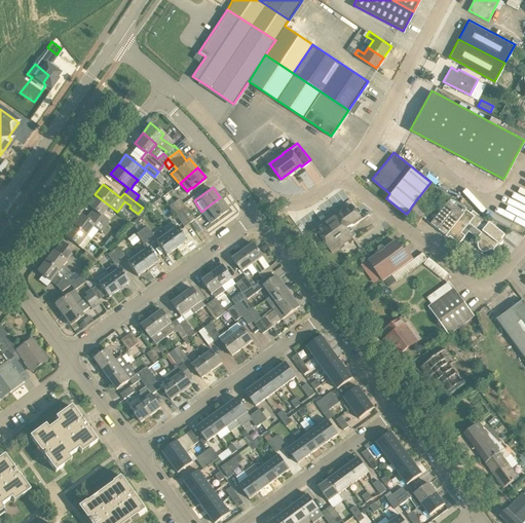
[(91,207),(87,212),(105,225),(109,220),(102,214),(108,204),(95,194),(87,203),(91,207)]
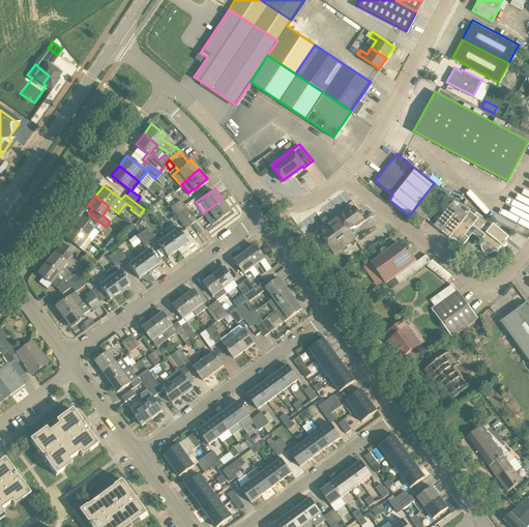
[(183,203),(179,198),(169,205),(173,211),(183,203)]
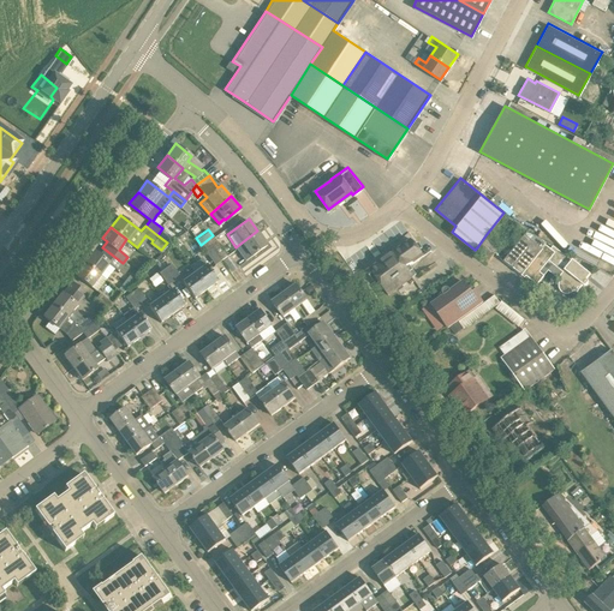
[(257,231),(242,243),(250,255),(267,243),(257,231)]
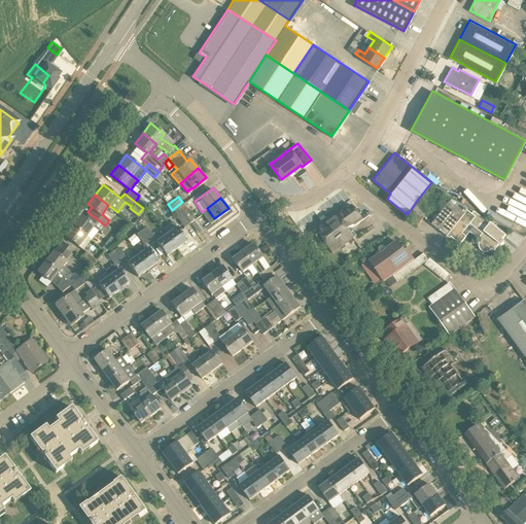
[(461,232),(464,228),(479,239),(478,240),(478,242),(478,243),(478,244),(478,245),(478,246),(479,247),(480,248),(481,249),(482,250),(483,250),(484,250),(485,250),(486,250),(487,250),(488,249),(489,249),(490,248),(492,250),(496,244),(497,245),(498,245),(499,245),(500,244),(500,243),(501,243),(501,242),(501,241),(500,241),(500,240),(503,236),(488,223),(489,222),(472,209),(470,212),(464,206),(461,210),(449,200),(430,222),(446,235),(447,233),(459,242),(465,235),(461,232)]
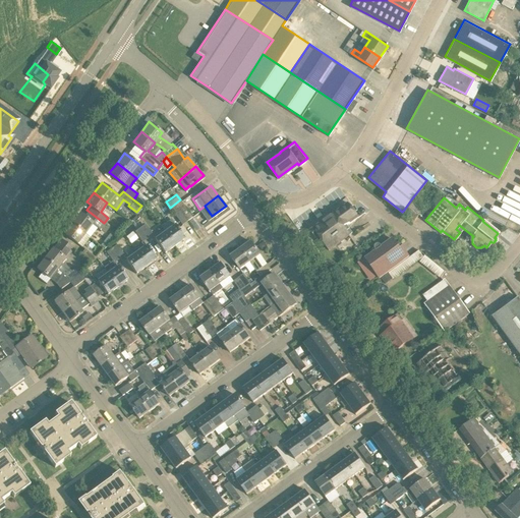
[(174,213),(179,209),(184,206),(180,199),(170,208),(174,213)]
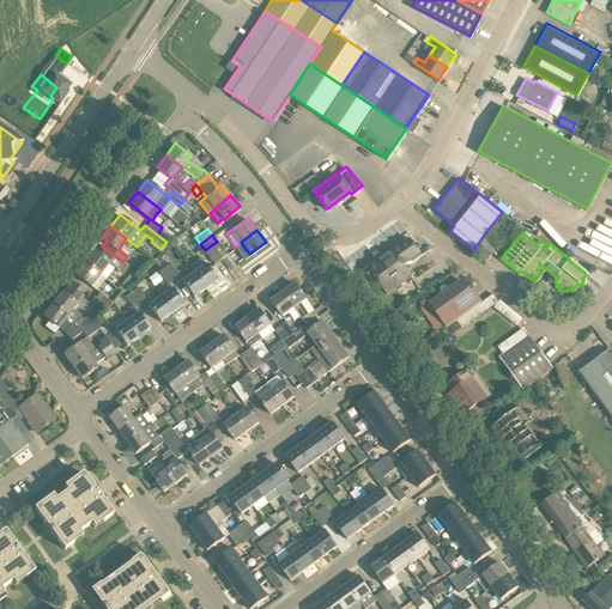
[(484,235),(476,247),(488,256),(497,244),(484,235)]
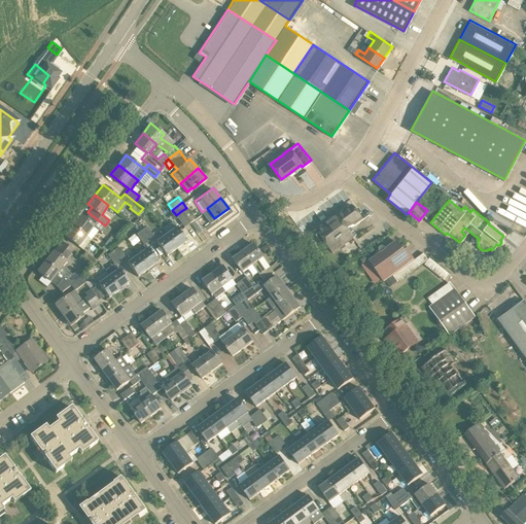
[(331,251),(353,236),(347,228),(352,224),(353,225),(362,218),(352,204),(313,231),(318,238),(321,236),(331,251)]
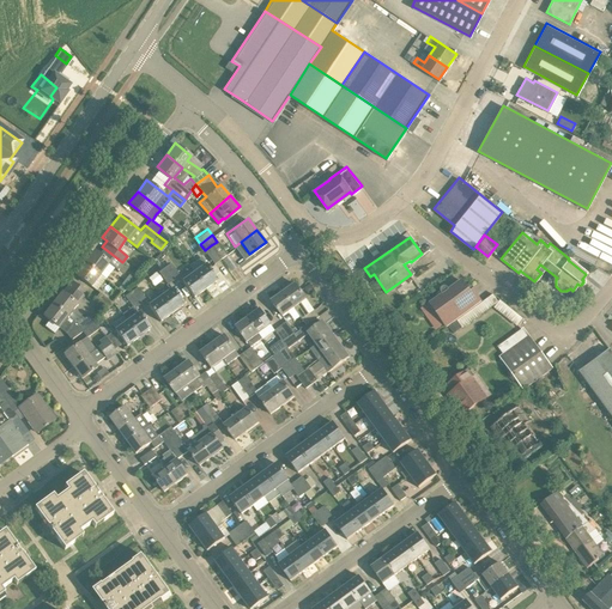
[(211,245),(220,257),(225,253),(217,242),(211,245)]
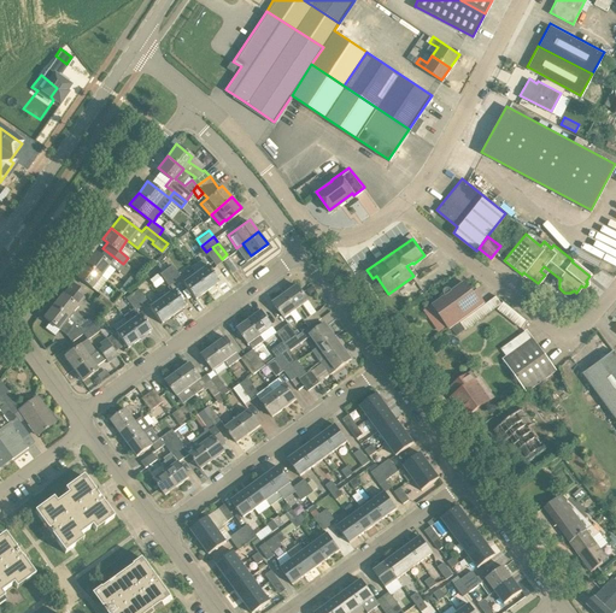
[(215,264),(222,259),(212,247),(206,252),(215,264)]
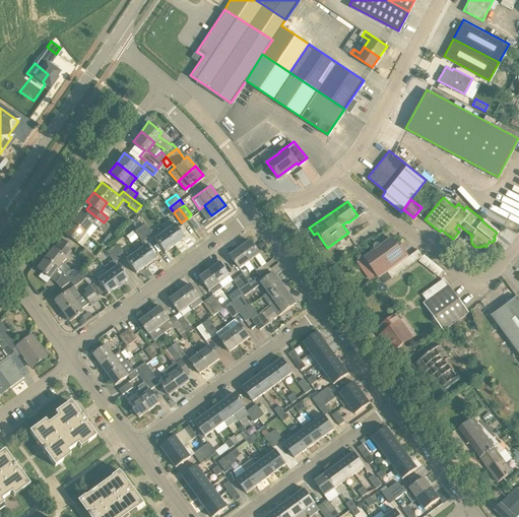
[(100,228),(104,222),(86,209),(83,214),(79,211),(71,221),(84,232),(91,222),(100,228)]
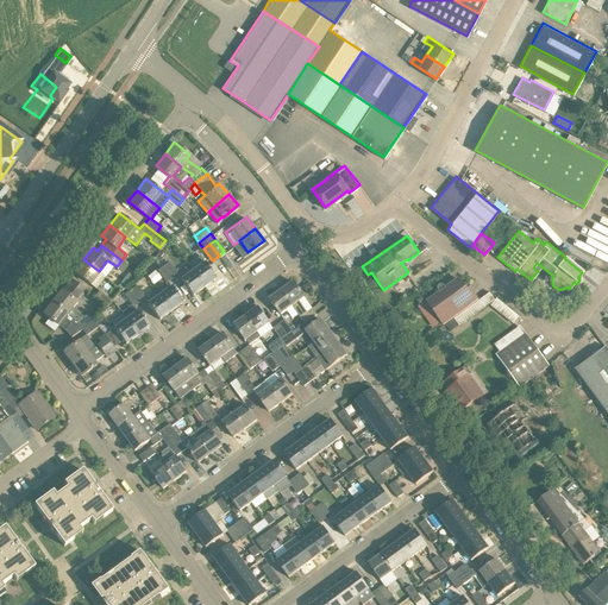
[(74,270),(91,282),(99,271),(83,259),(74,270)]
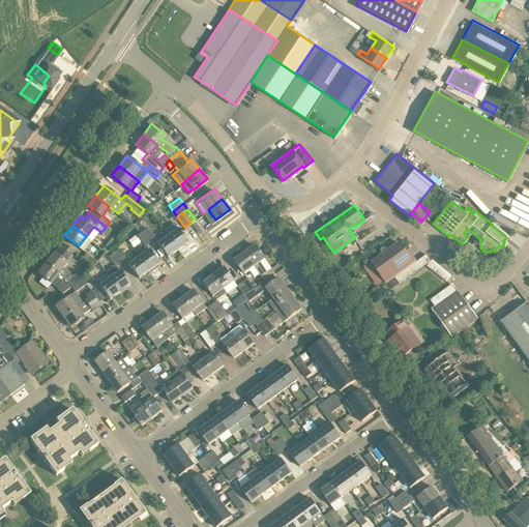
[(147,226),(142,230),(149,240),(154,236),(147,226)]
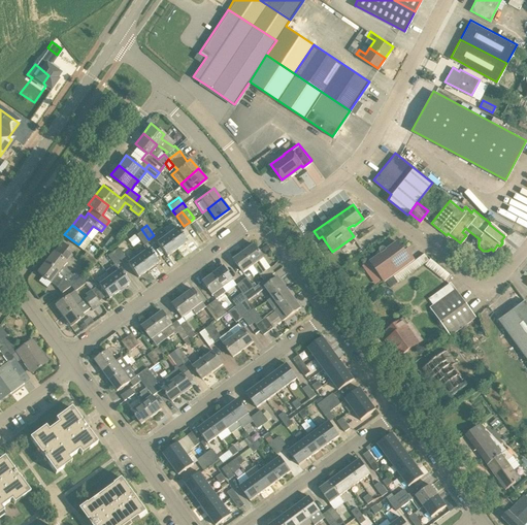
[(166,232),(176,247),(187,239),(176,225),(166,232)]
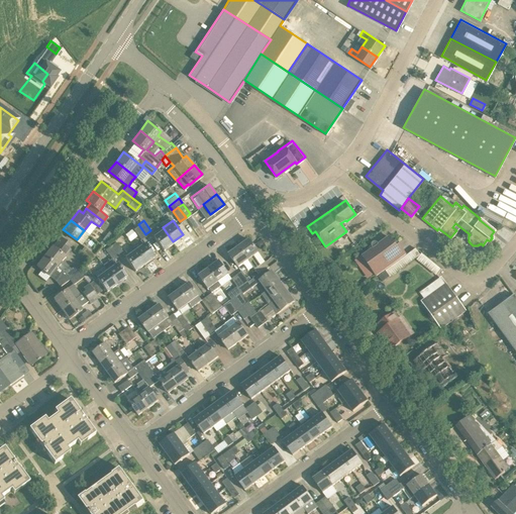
[(133,227),(140,238),(145,234),(138,224),(133,227)]
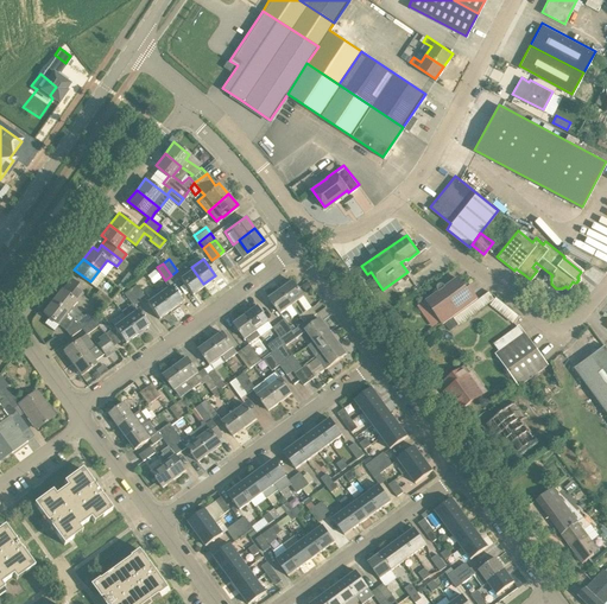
[(191,292),(203,284),(191,267),(179,277),(191,292)]
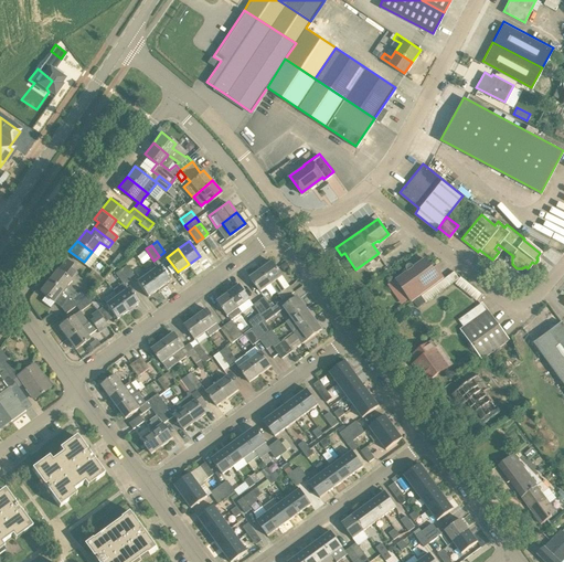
[(56,267),(48,278),(62,290),(80,267),(65,257),(56,268),(56,267)]
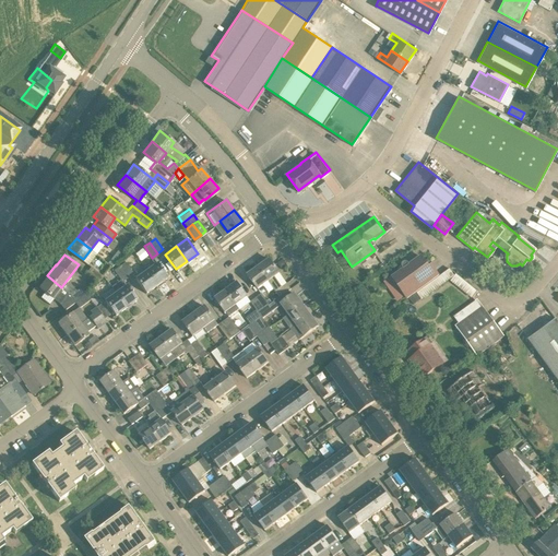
[(415,290),(427,281),(438,273),(435,270),(427,258),(425,260),(419,255),(408,262),(406,261),(405,261),(404,261),(403,261),(403,262),(402,263),(401,264),(401,265),(402,267),(391,275),(406,296),(415,290)]
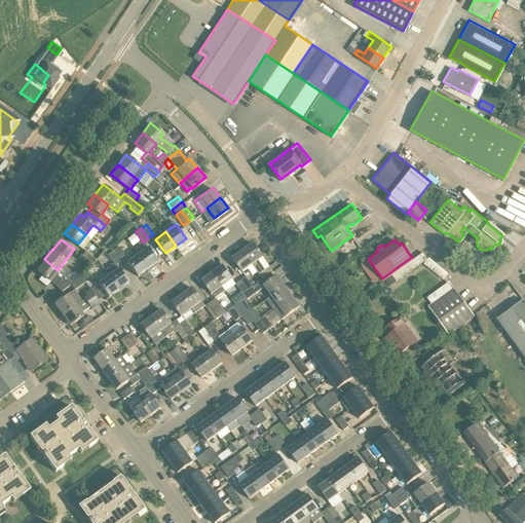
[(262,255),(253,241),(241,250),(252,263),(255,268),(262,277),(273,270),(269,264),(265,267),(258,258),(262,255)]
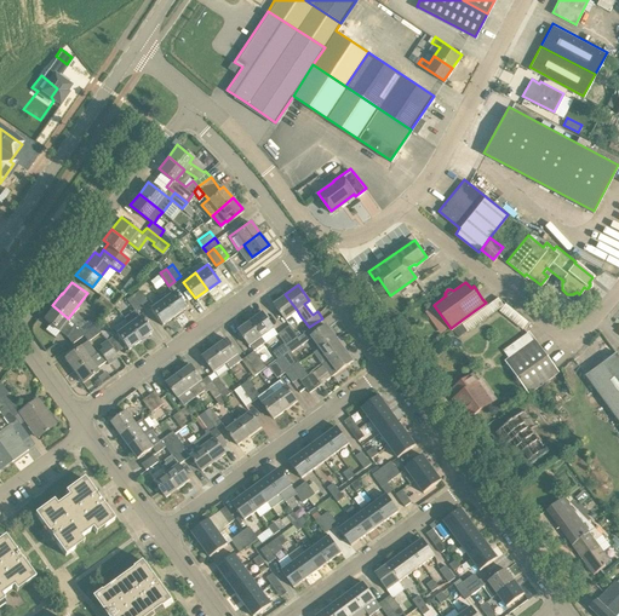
[(316,291),(313,285),(307,289),(310,295),(316,291)]
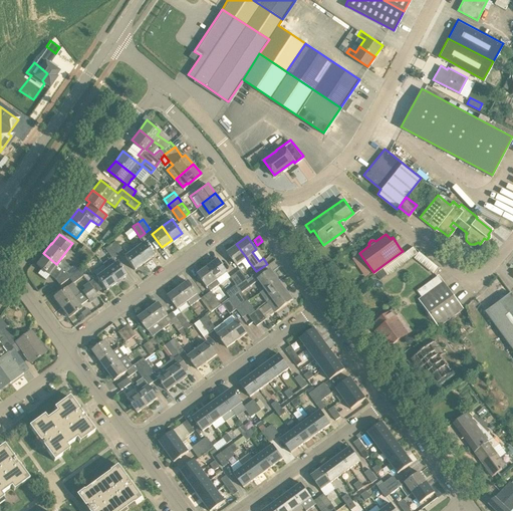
[(121,250),(114,239),(109,243),(116,253),(121,250)]
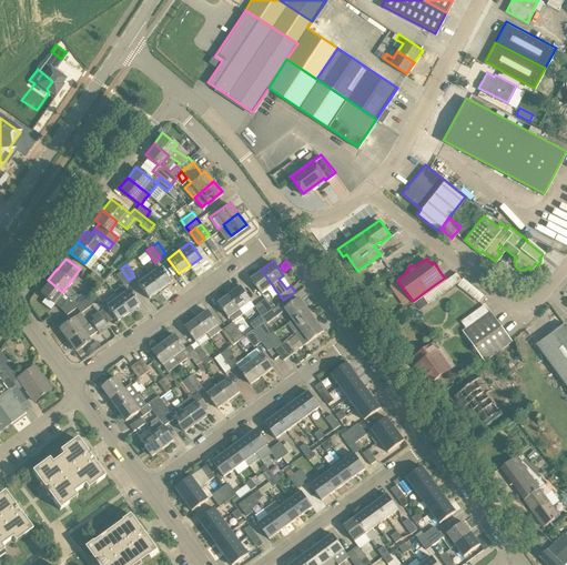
[(159,265),(148,273),(159,288),(170,280),(159,265)]
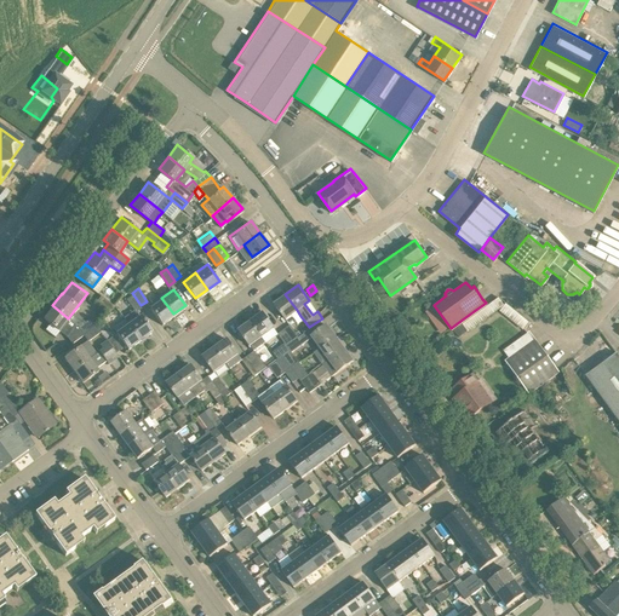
[(113,304),(99,293),(95,300),(108,310),(113,304)]
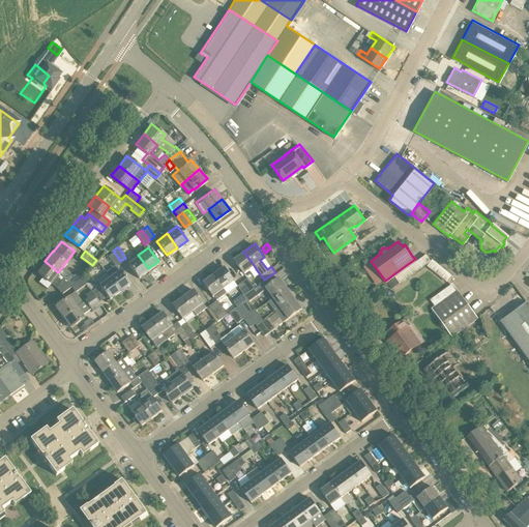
[(107,254),(115,265),(120,261),(113,251),(107,254)]
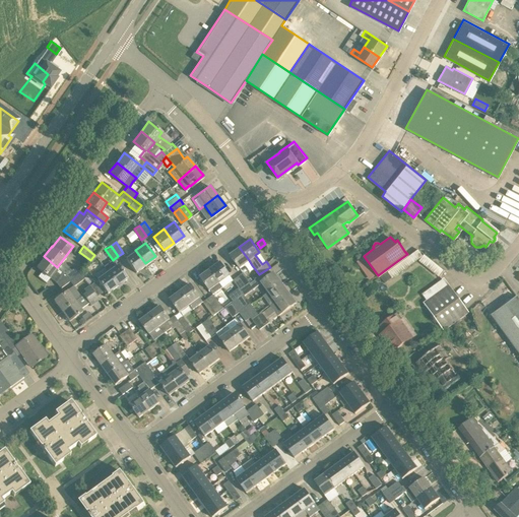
[(230,254),(239,267),(249,260),(239,247),(230,254)]
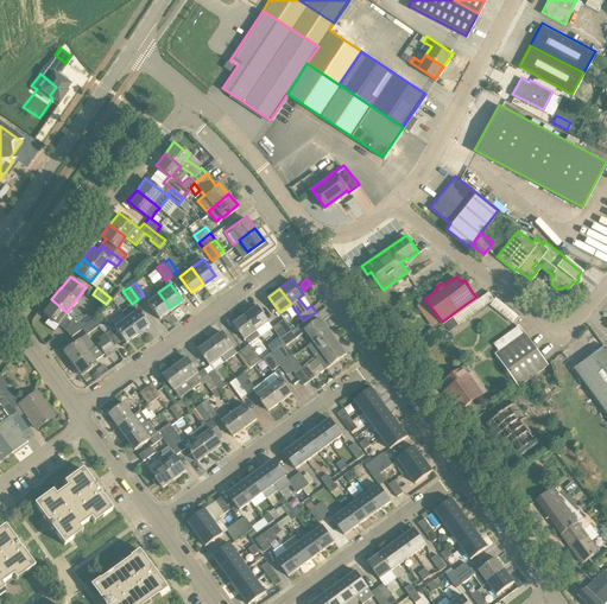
[(487,290),(476,297),(465,305),(451,315),(457,322),(487,300),(512,319),(517,313),(487,290)]
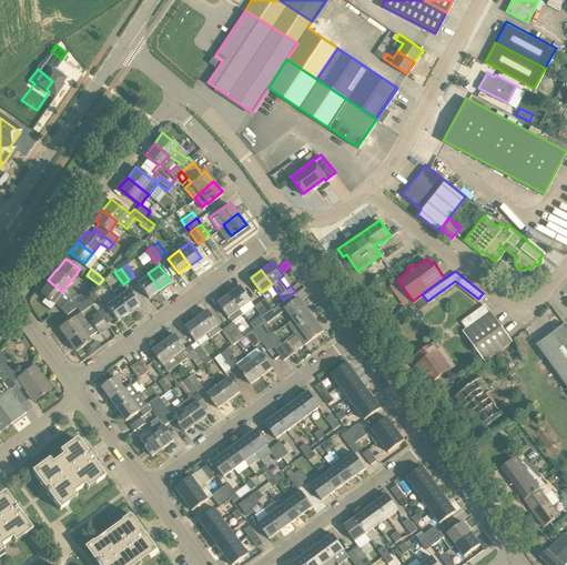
[(148,273),(137,281),(148,296),(159,288),(148,273)]
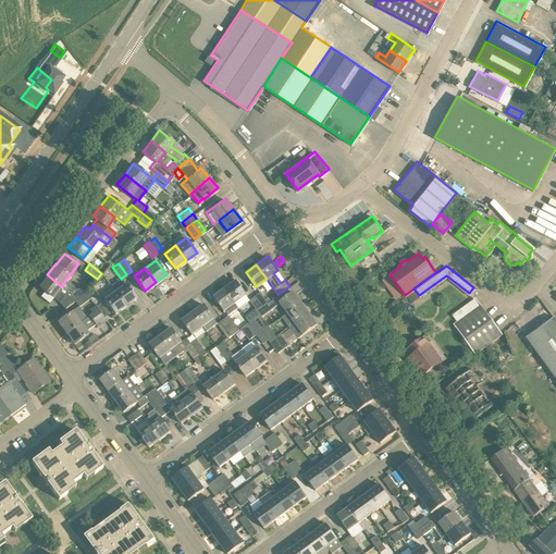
[(38,285),(53,296),(59,300),(63,295),(69,303),(74,299),(85,291),(81,286),(70,294),(65,290),(61,286),(47,274),(38,285)]
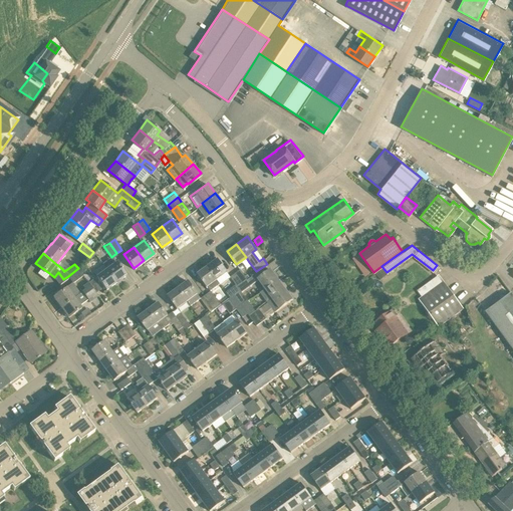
[(206,265),(216,278),(227,271),(217,258),(206,265)]
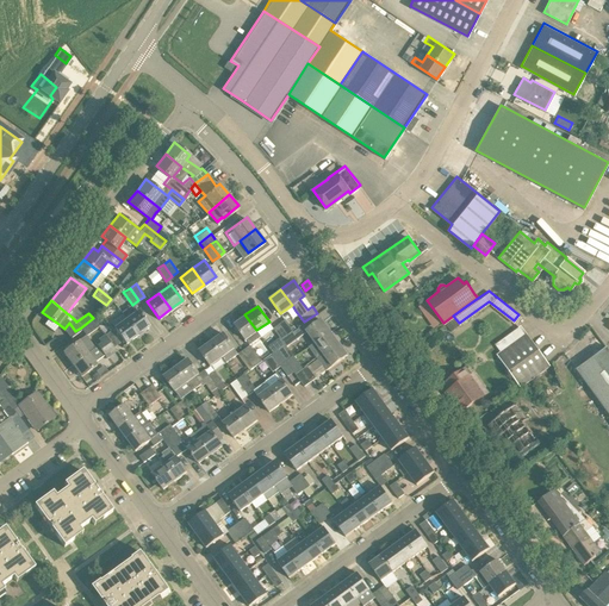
[(125,317),(137,333),(148,324),(137,308),(125,317)]
